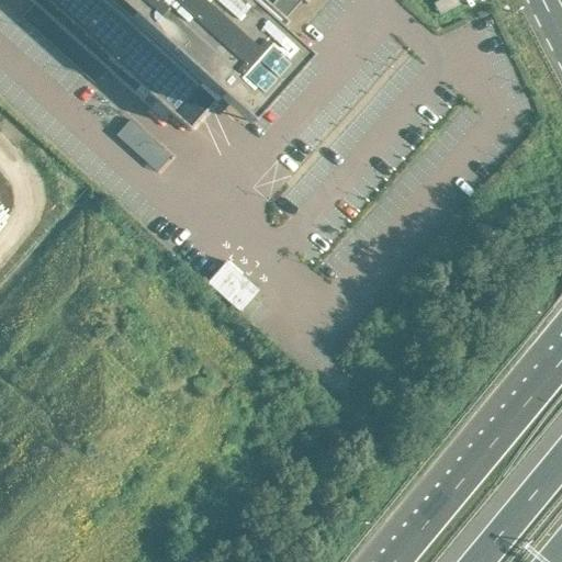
[(27,0),(166,123),(167,122),(166,121),(171,115),(188,131),(190,128),(214,101),(217,97),(248,124),(307,58),(277,31),(282,25),(281,24),(302,0),(306,4),(308,2),(306,0),(274,0),(266,10),(254,0),(27,0)]
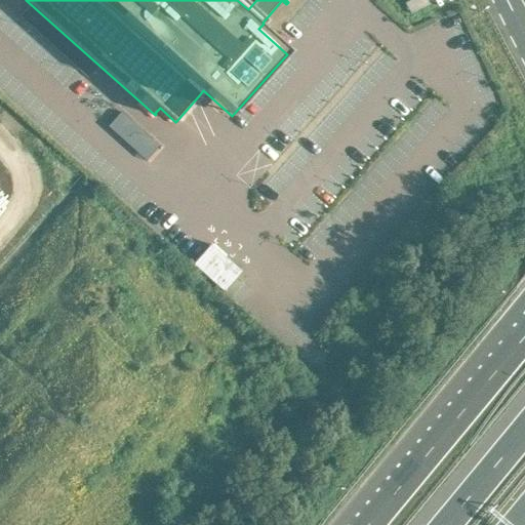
[(428,0),(411,0),(406,3),(412,14),(425,7),(431,4),(428,0)]
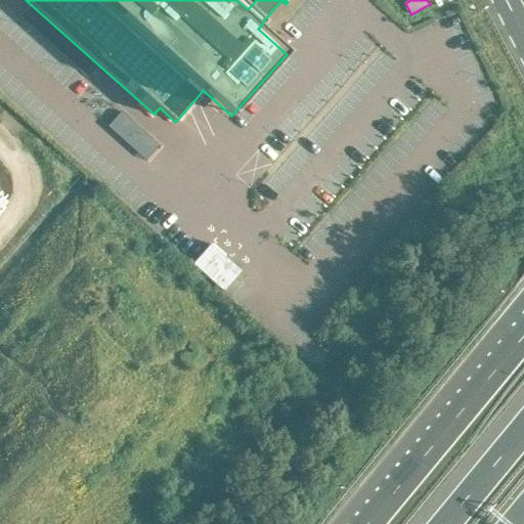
[(121,111),(107,125),(144,160),(158,145),(121,111)]
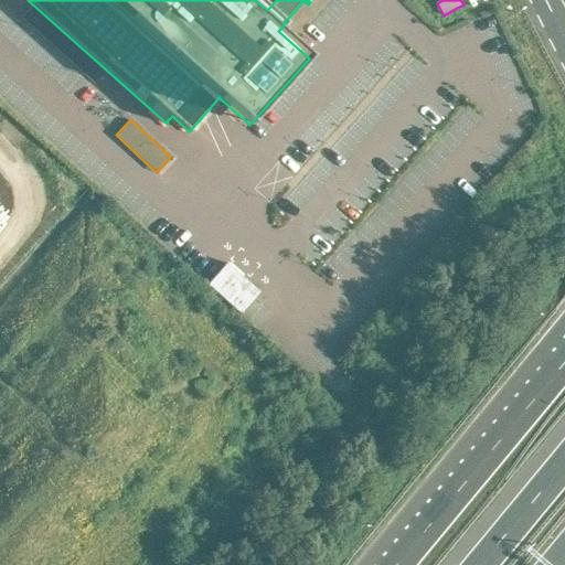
[(208,285),(241,313),(259,292),(226,263),(208,285)]
